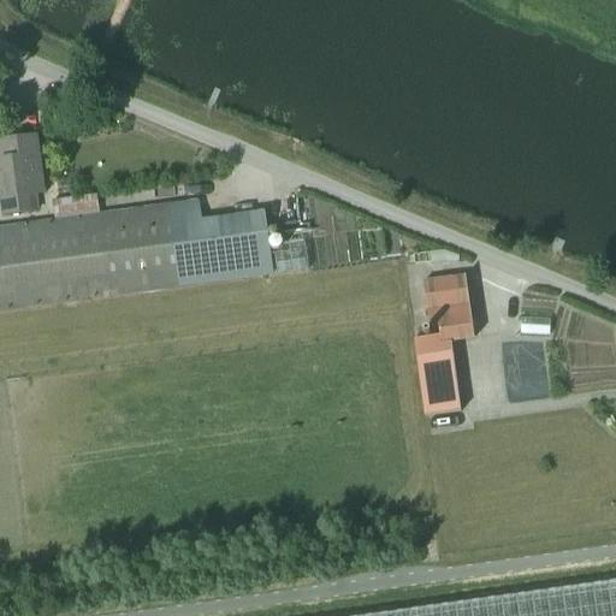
[(35,195),(43,194),(35,136),(0,141),(0,158),(3,172),(0,172),(0,183),(4,184),(6,199),(0,200),(3,215),(37,211),(35,195)]
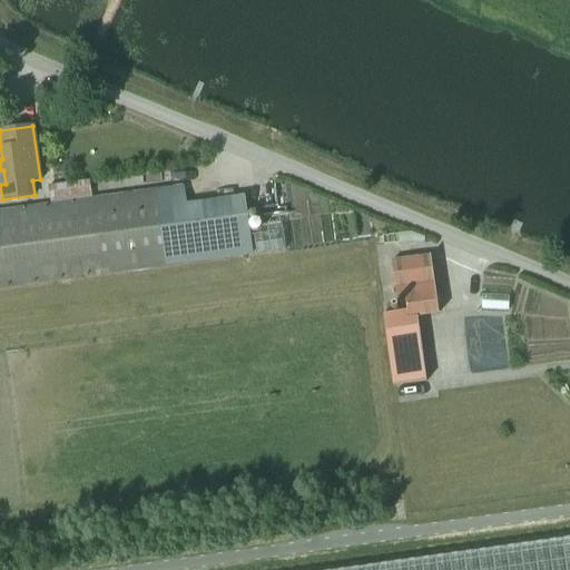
[(91,199),(89,184),(89,180),(47,186),(50,205),(0,210),(0,287),(252,253),(244,197),(186,205),(183,187),(91,199)]
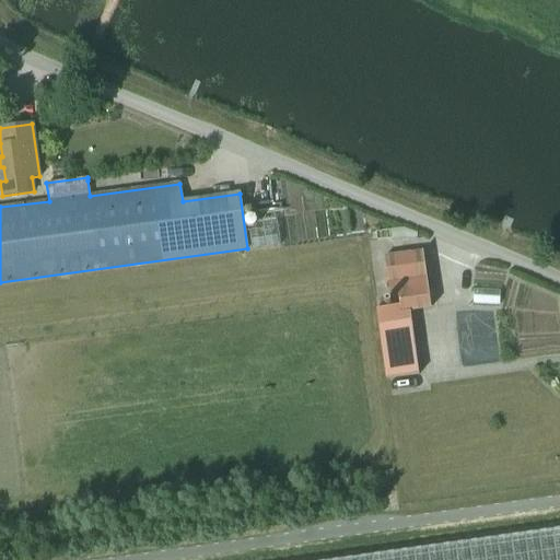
[(430,308),(426,283),(426,278),(427,278),(422,252),(384,258),(389,292),(397,291),(398,305),(377,308),(380,326),(378,326),(386,378),(419,374),(409,311),(430,308)]
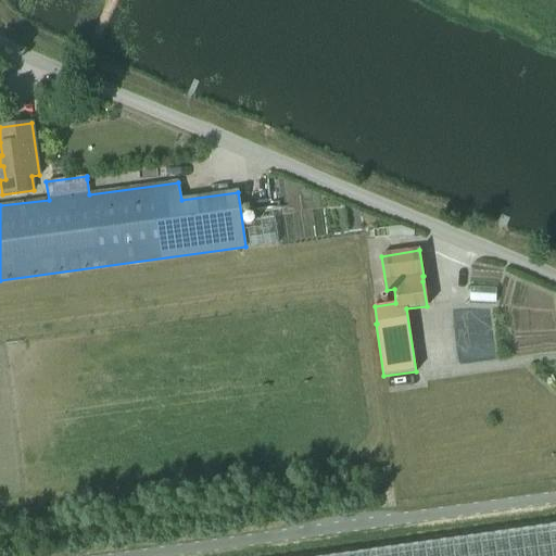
[(495,302),(496,289),(470,288),(469,301),(495,302)]
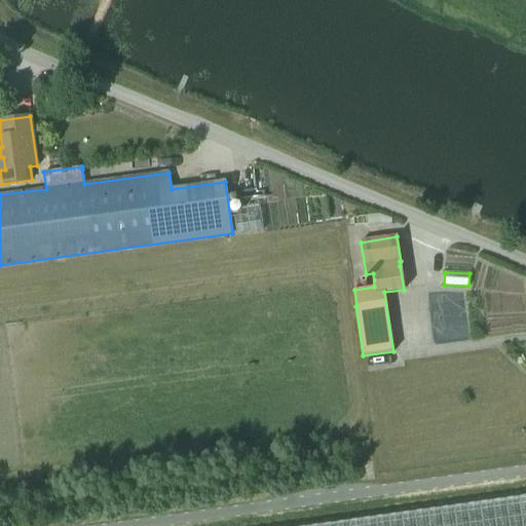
[(525,525),(525,495),(306,525),(525,525)]
